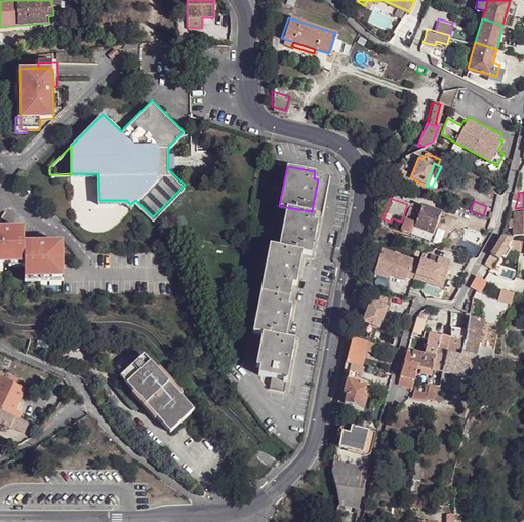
[(407,204),(401,222),(411,226),(418,209),(407,204)]
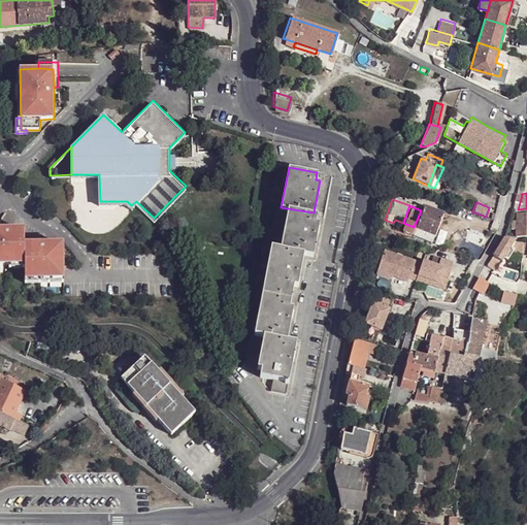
[(303,252),(313,254),(319,222),(315,221),(317,214),(314,212),(288,208),(281,248),(303,252)]
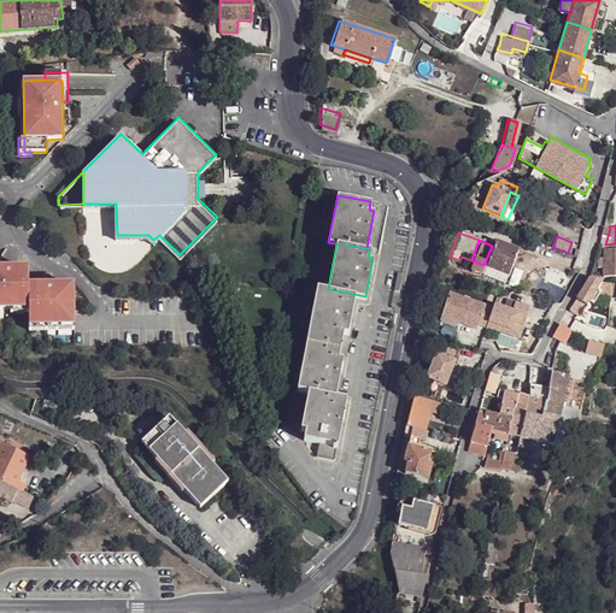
[(516,251),(493,243),(492,246),(484,265),(484,267),(485,267),(482,276),(502,284),(505,276),(506,276),(516,251)]
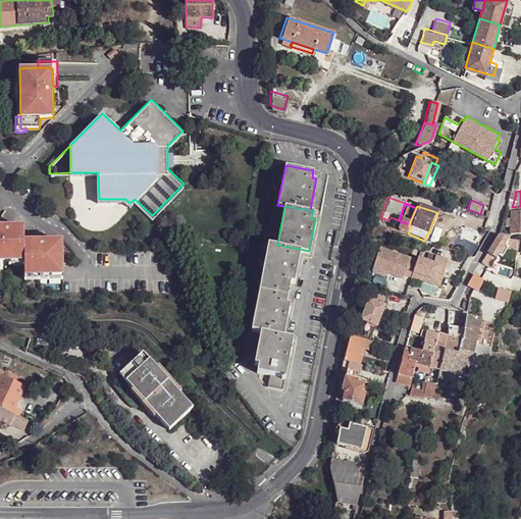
[(510,223),(510,230),(520,229),(520,206),(512,207),(510,208),(510,215),(510,223)]
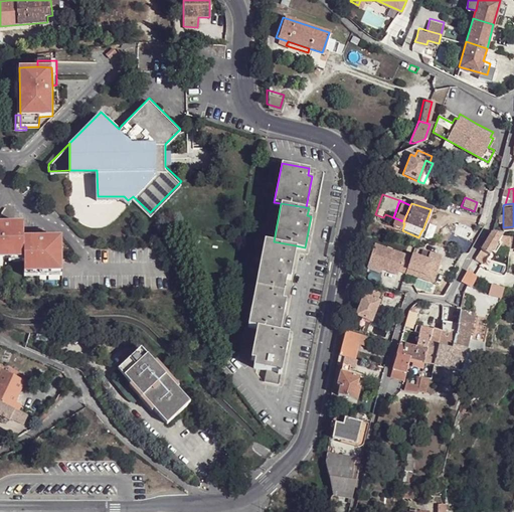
[(390,226),(402,230),(404,223),(403,223),(403,221),(393,217),(390,226)]
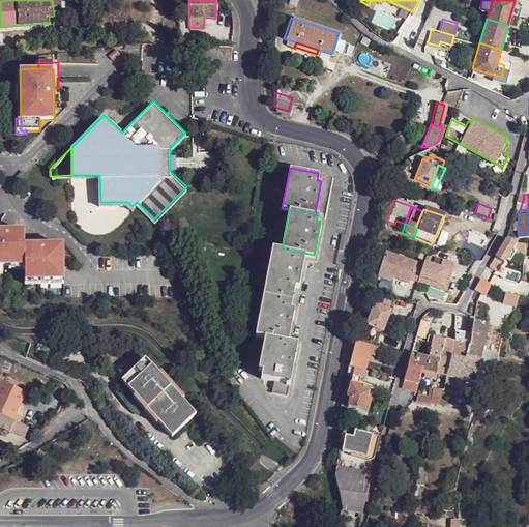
[(25,230),(0,230),(0,265),(9,265),(9,263),(25,263),(25,284),(69,284),(68,244),(25,244),(25,230)]
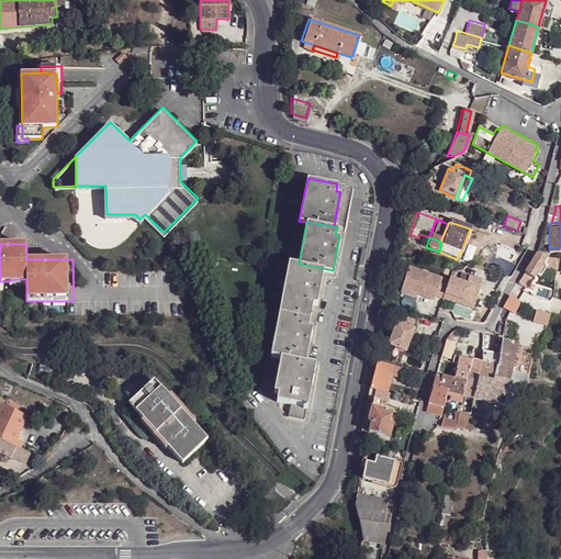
[(549,254),(536,250),(524,271),(529,275),(534,277),(536,272),(539,275),(543,267),(554,268),(556,256),(547,256),(549,254)]
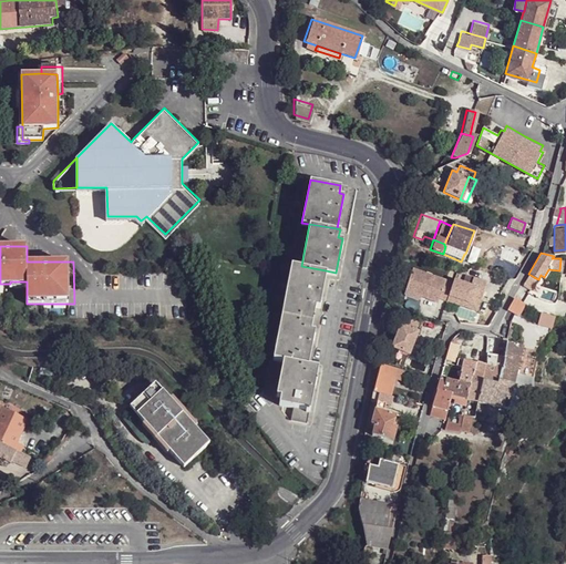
[(290,264),(281,315),(311,320),(315,305),(319,306),(326,270),(301,266),(290,264)]
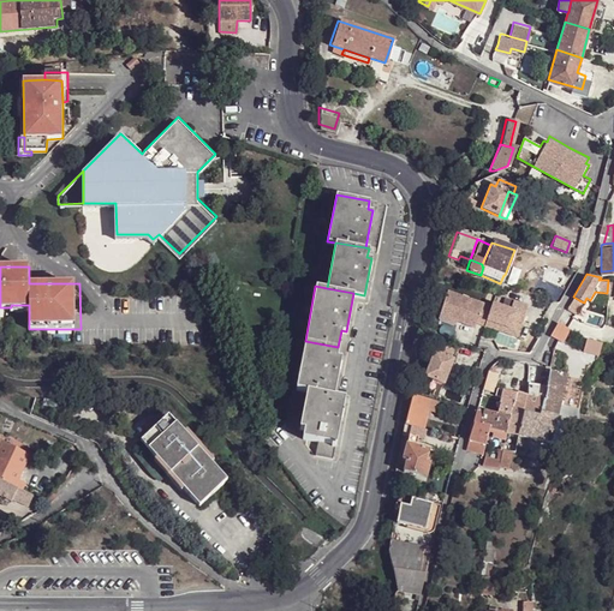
[(493,309),(447,297),(442,319),(462,323),(460,327),(478,331),(481,325),(488,327),(489,322),(493,309)]
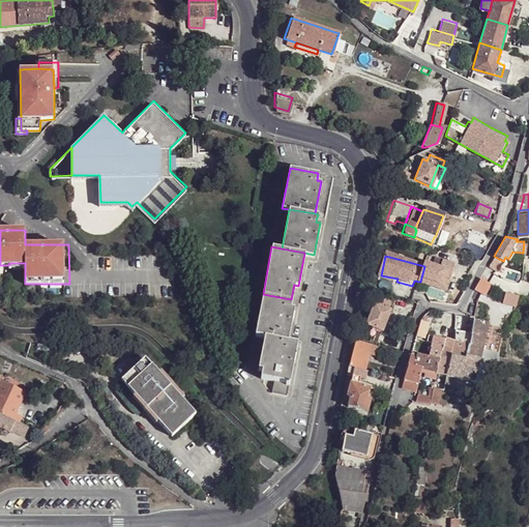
[(488,265),(495,269),(499,259),(494,256),(488,265)]
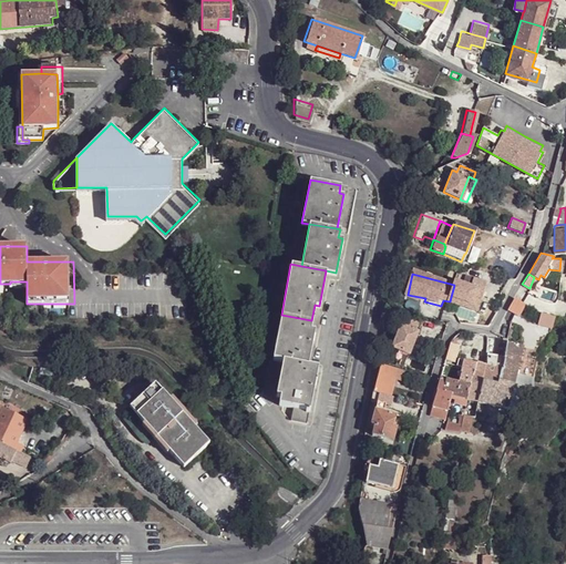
[(475,286),(471,303),(451,297),(450,301),(475,308),(483,279),(470,276),(466,284),(475,286)]
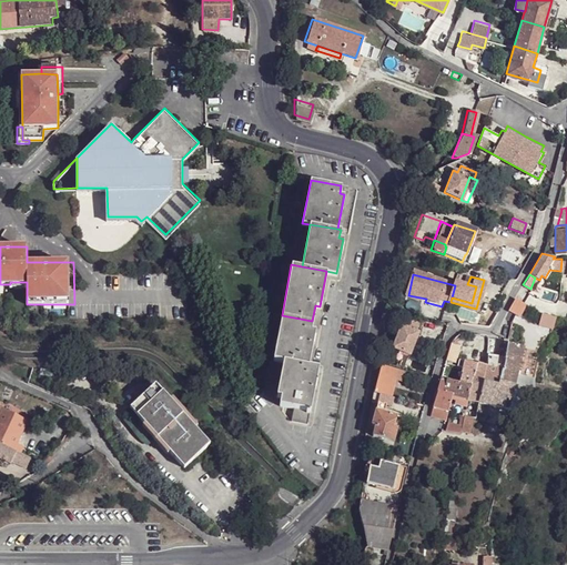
[(455,285),(452,298),(472,303),(476,286),(467,284),(456,281),(455,285)]
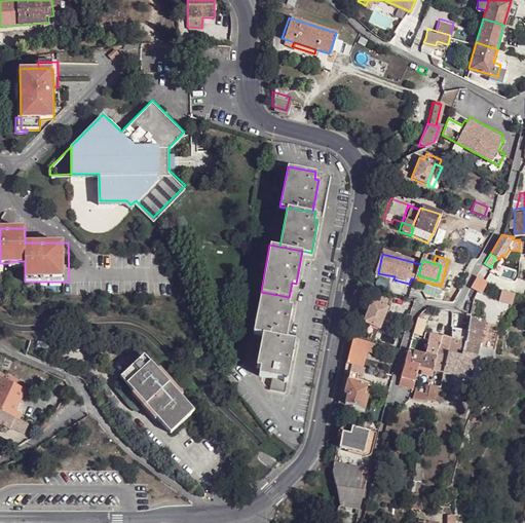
[(395,276),(378,273),(376,279),(392,284),(394,279),(395,276)]
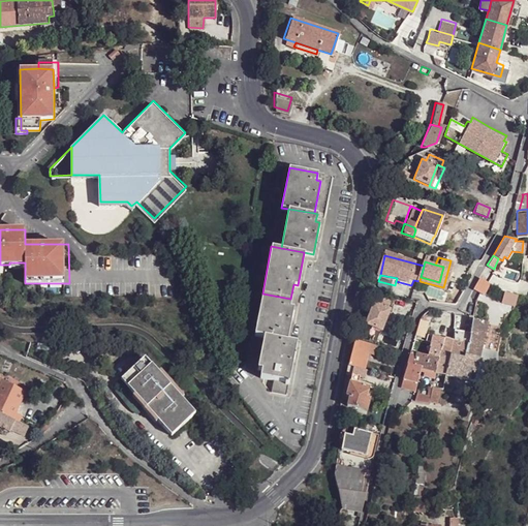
[(480,291),(487,281),(478,277),(475,282),(473,288),(479,291),(479,292),(480,291)]
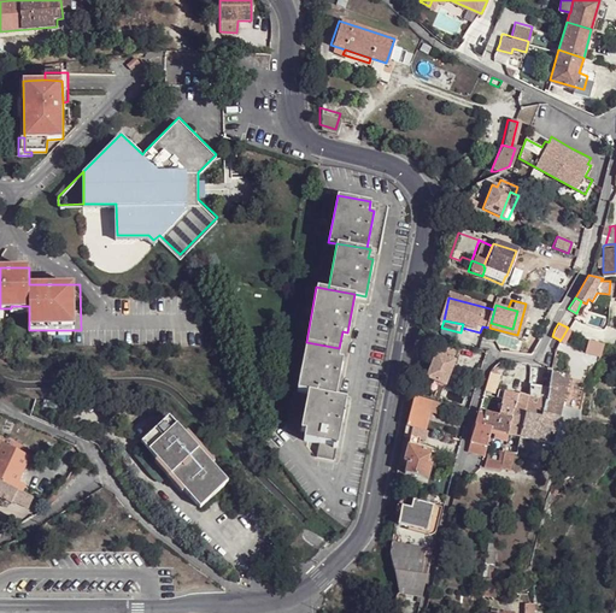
[(584,351),(599,354),(603,341),(588,336),(584,351)]
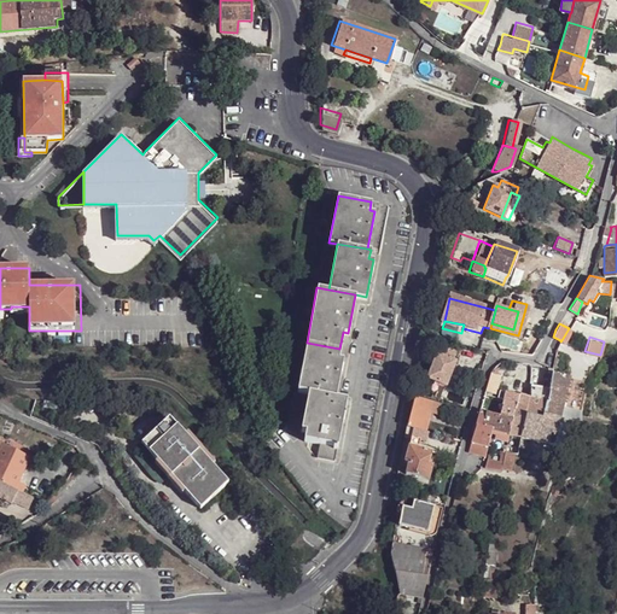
[(339,349),(307,343),(297,389),(308,391),(336,396),(343,358),(338,357),(339,349)]
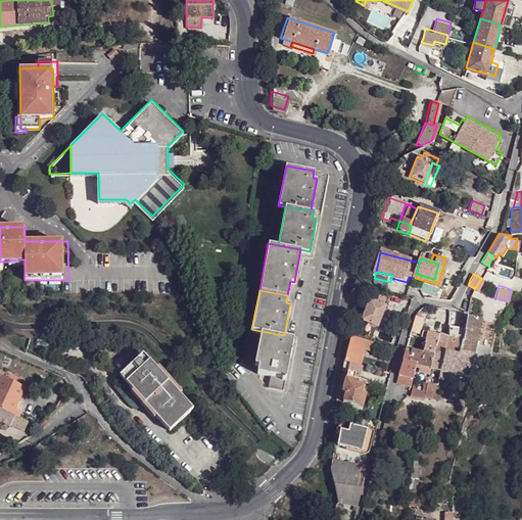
[(379,294),(366,291),(358,321),(374,326),(380,304),(376,303),(379,294)]
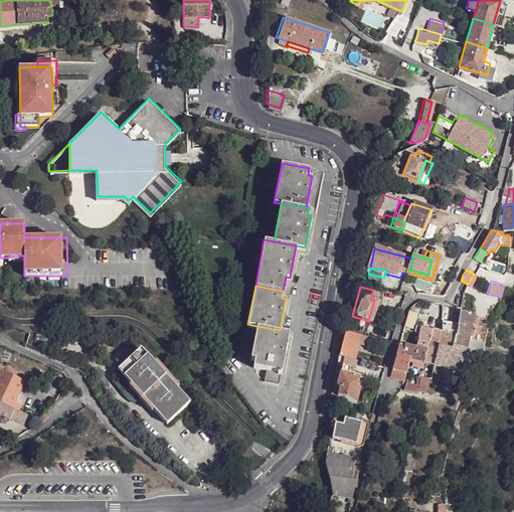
[(408,308),(404,323),(412,326),(417,311),(414,309),(408,308)]
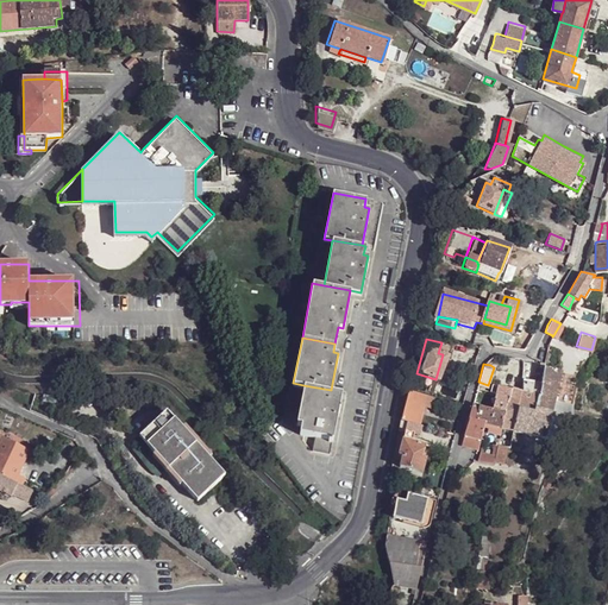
[(541,394),(538,409),(550,413),(561,371),(544,366),(543,372),(543,383),(541,394)]
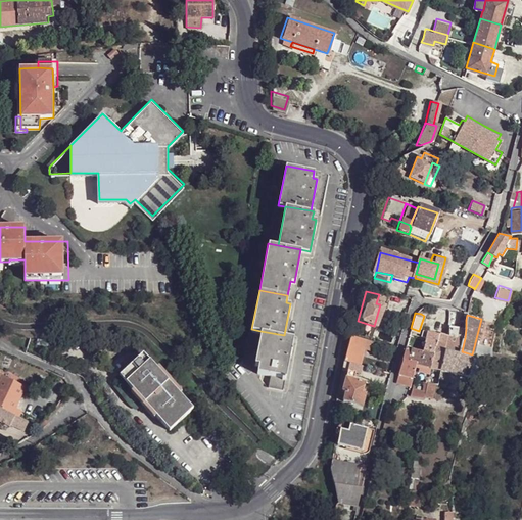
[(349,327),(347,334),(356,336),(358,329),(349,327)]
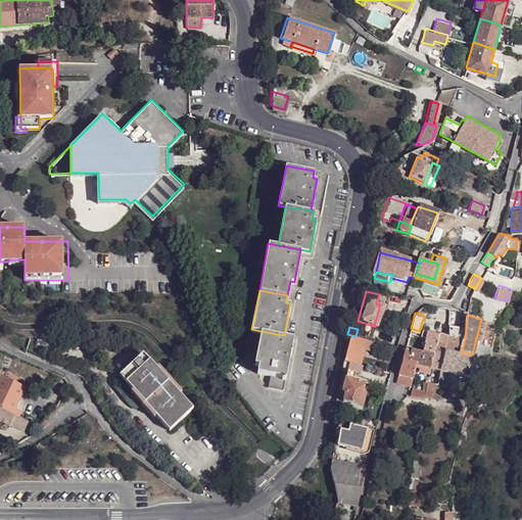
[(451,334),(458,336),(459,328),(451,327),(451,328),(451,334)]
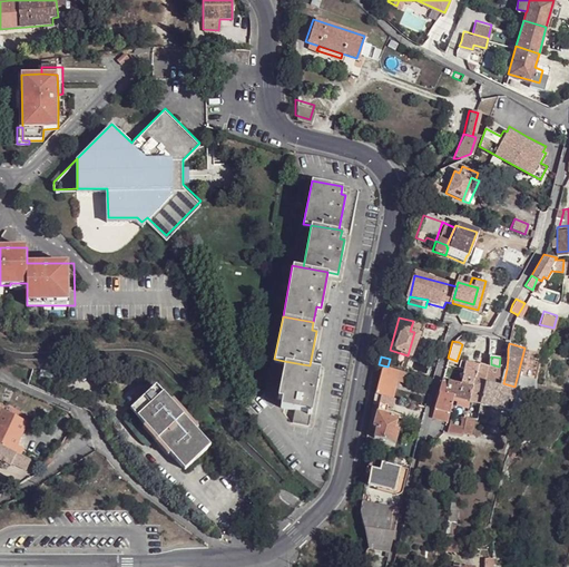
[(464,365),(460,382),(473,385),(480,362),(467,359),(464,365)]
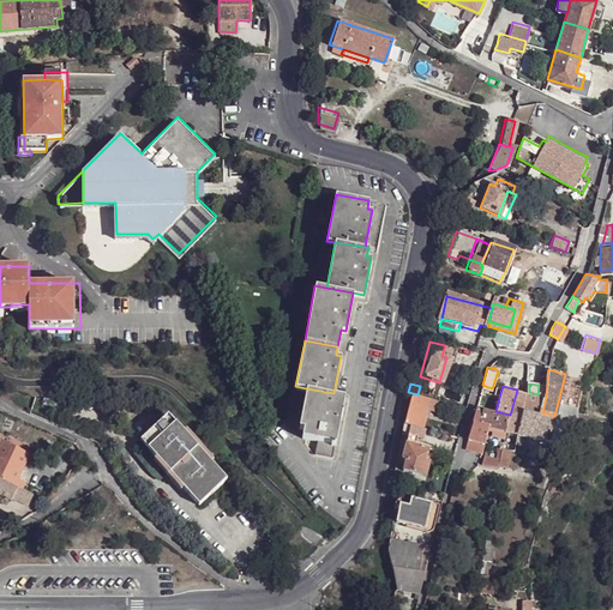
[(334,393),(306,388),(299,426),(304,427),(302,435),(317,439),(335,441),(344,394),(334,393)]
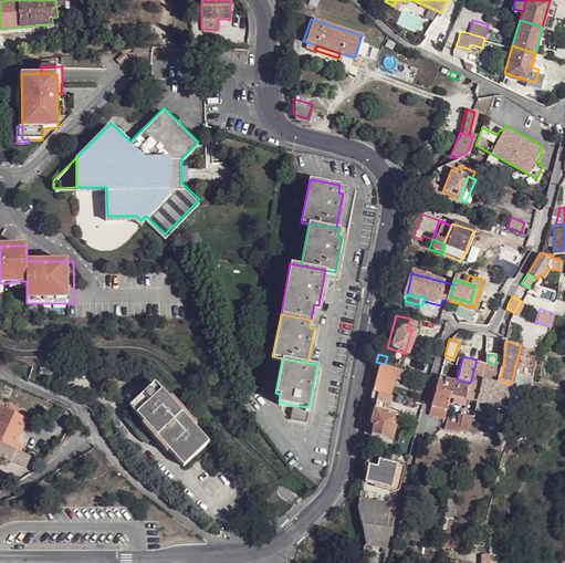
[(467,397),(477,400),(483,378),(488,362),(477,360),(470,383),(467,397)]
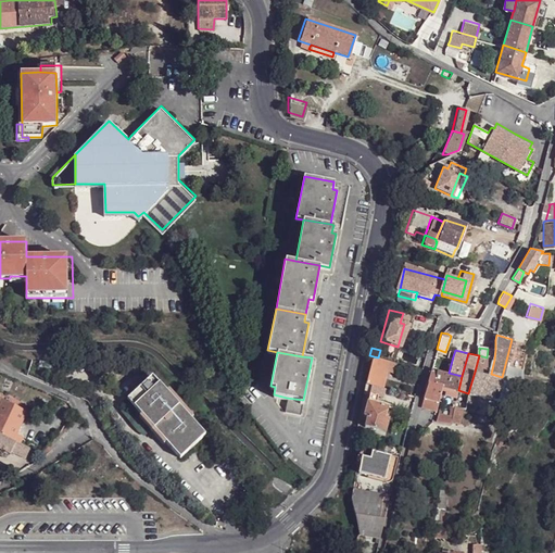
[(378,357),(369,355),(370,368),(365,384),(371,386),(380,388),(387,360),(378,357)]
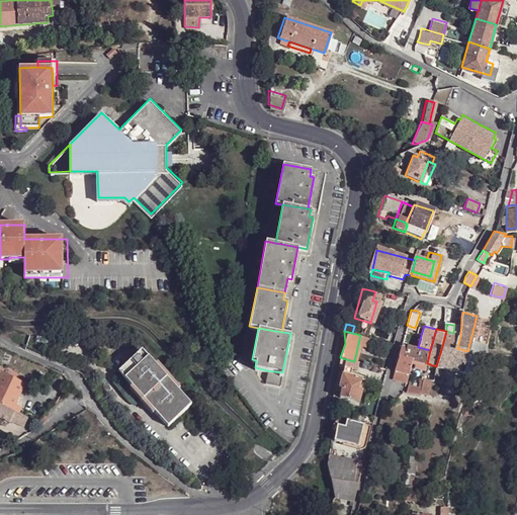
[(453,333),(446,331),(442,346),(457,350),(457,348),(460,335),(453,333)]
